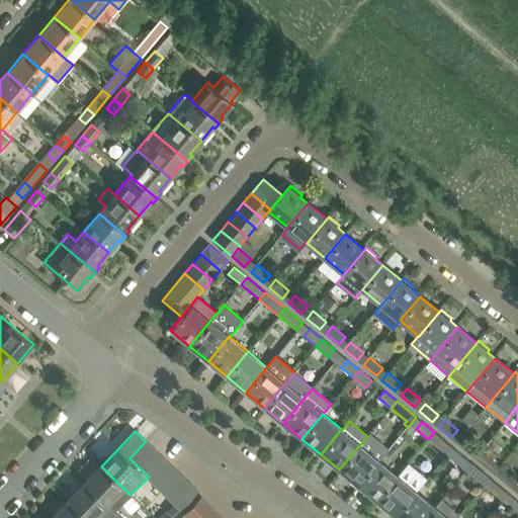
[(446,442),(434,432),(428,439),(441,449),(446,442)]
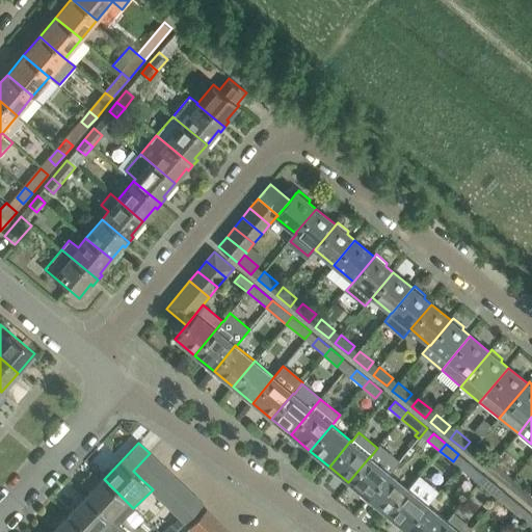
[(368,499),(389,473),(399,461),(380,446),(377,448),(370,457),(370,456),(348,482),(368,499)]
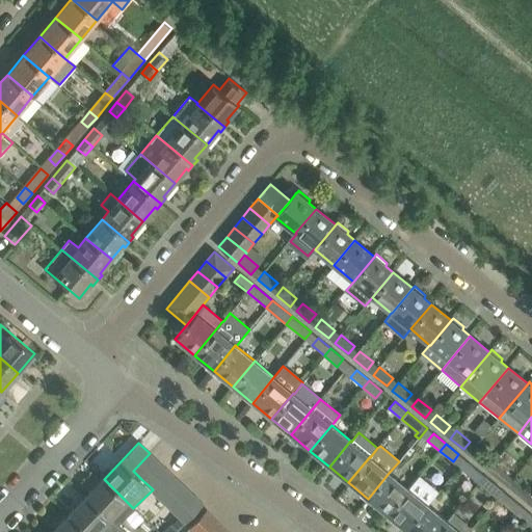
[(475,447),(469,454),(482,466),(488,457),(475,447)]
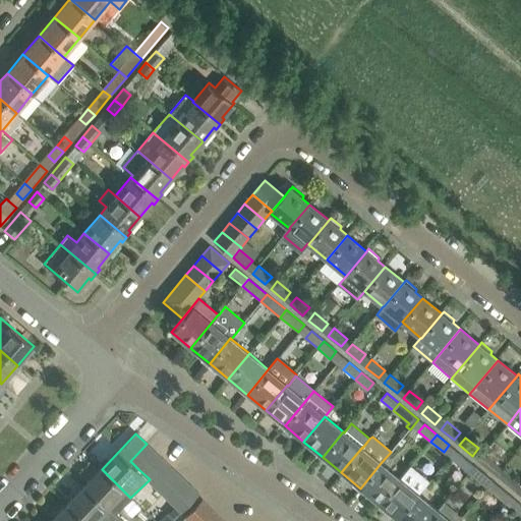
[(138,469),(156,453),(147,444),(130,461),(138,469)]
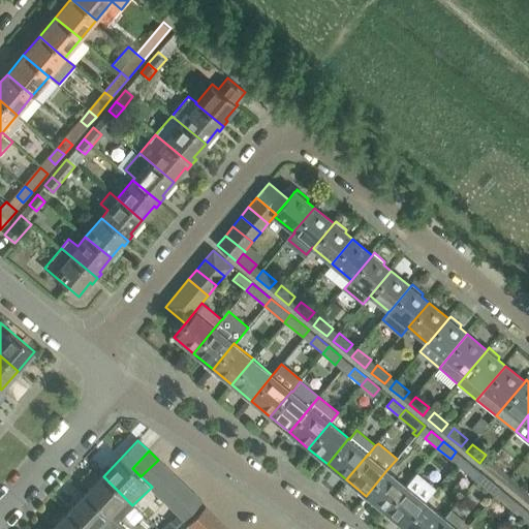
[(150,485),(166,468),(158,460),(141,476),(150,485)]
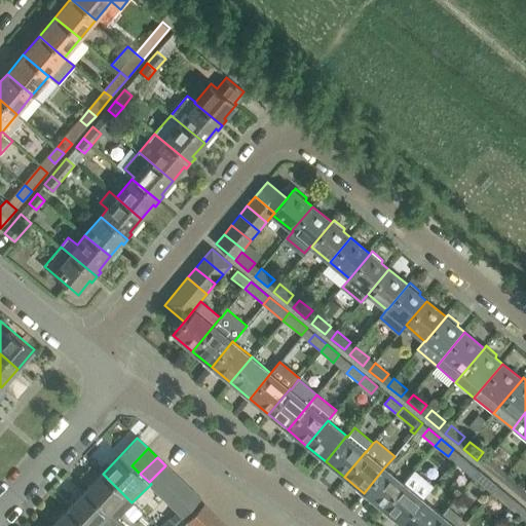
[(489,457),(483,464),(496,476),(502,468),(489,457)]
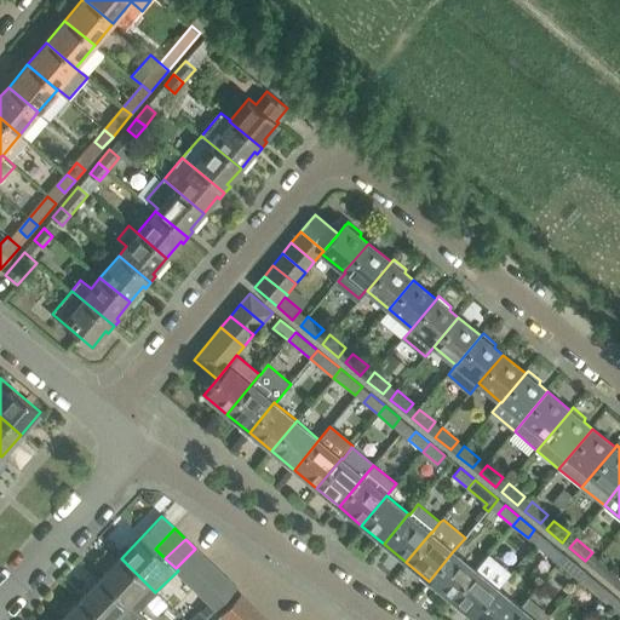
[(564,554),(550,541),(543,550),(557,562),(564,554)]
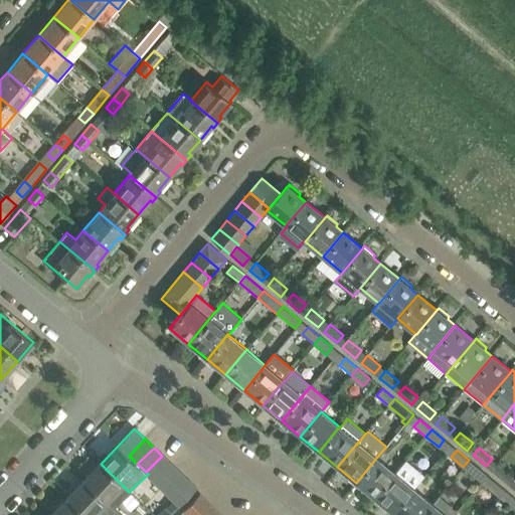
[(154,482),(171,464),(162,456),(146,472),(148,474),(147,475),(154,482)]
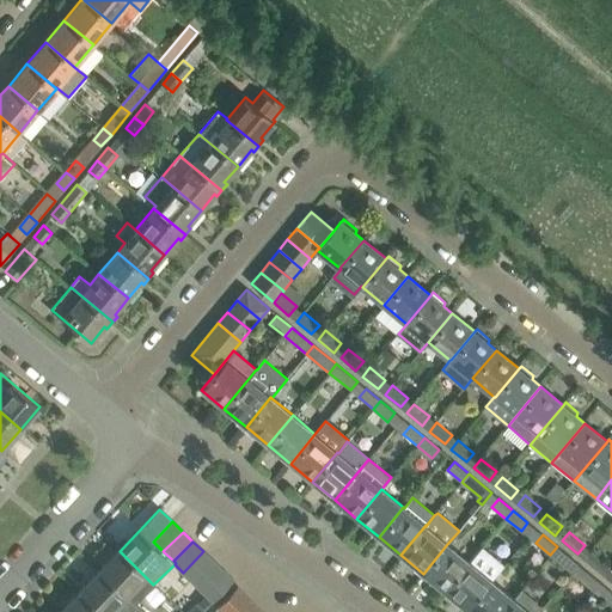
[(445,592),(470,562),(447,544),(423,574),(445,592)]
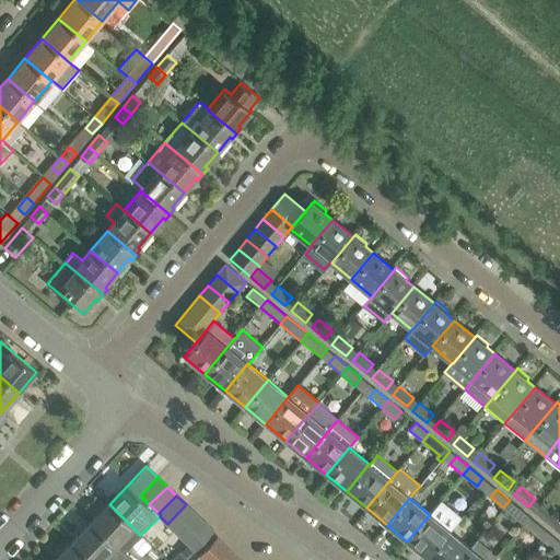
[(529,517),(510,500),(503,508),(523,525),(529,517)]
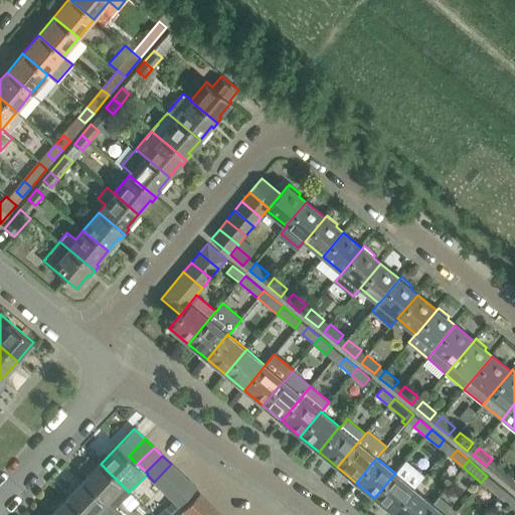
[(497,463),(491,471),(504,481),(510,474),(497,463)]
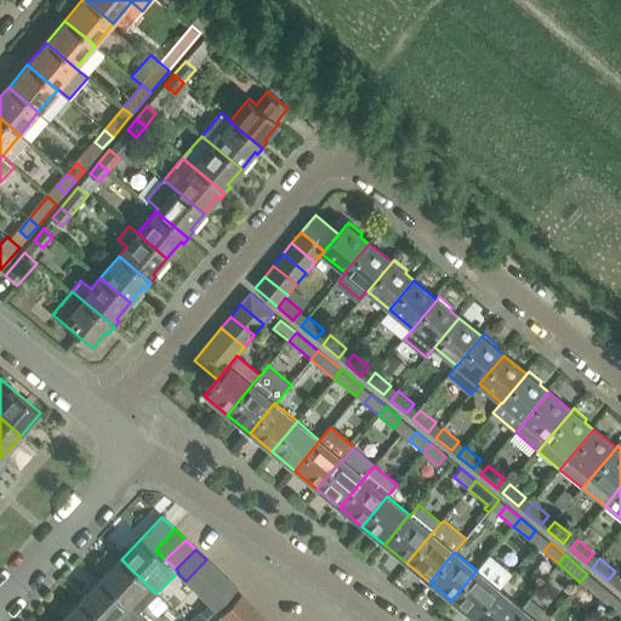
[(155,593),(121,559),(101,580),(137,614),(155,593)]
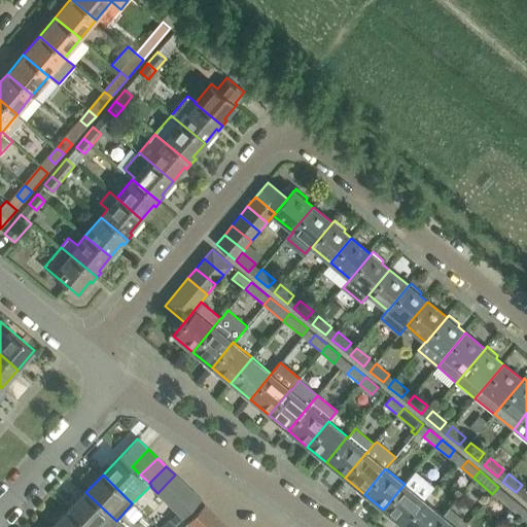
[(166,501),(183,483),(175,475),(157,493),(166,501)]
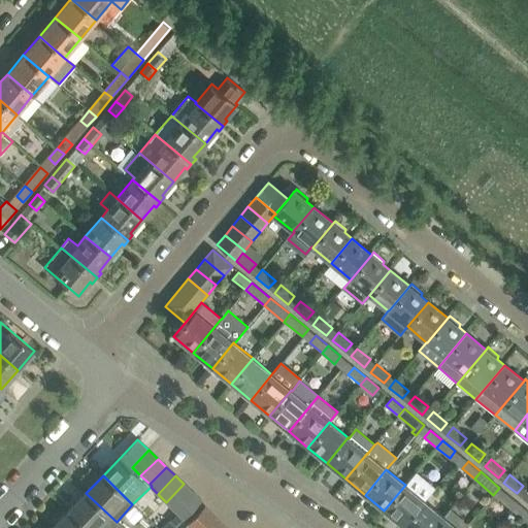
[(175,510),(193,493),(184,484),(166,502),(175,510)]
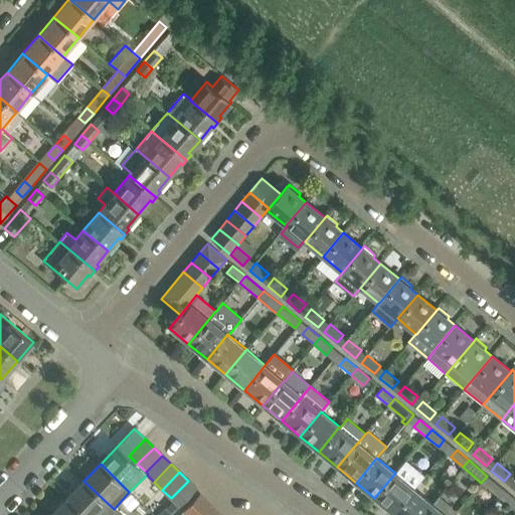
[(413,489),(395,473),(374,498),(393,514),(413,489)]
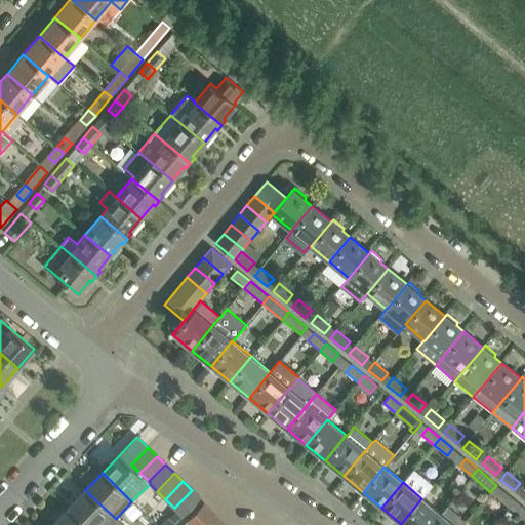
[(516,500),(496,485),(490,492),(510,508),(516,500)]
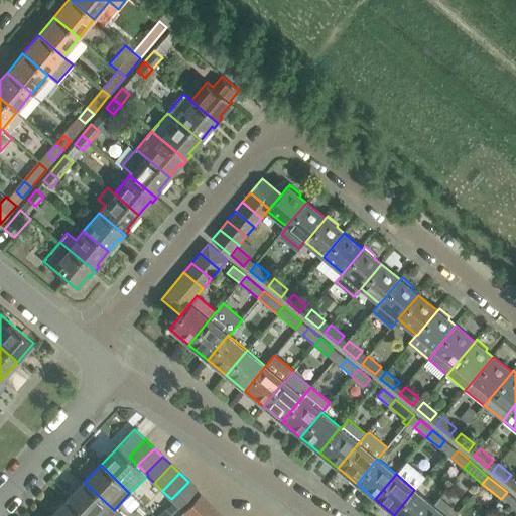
[(114,510),(84,482),(68,499),(85,515),(111,515),(115,512),(114,510)]
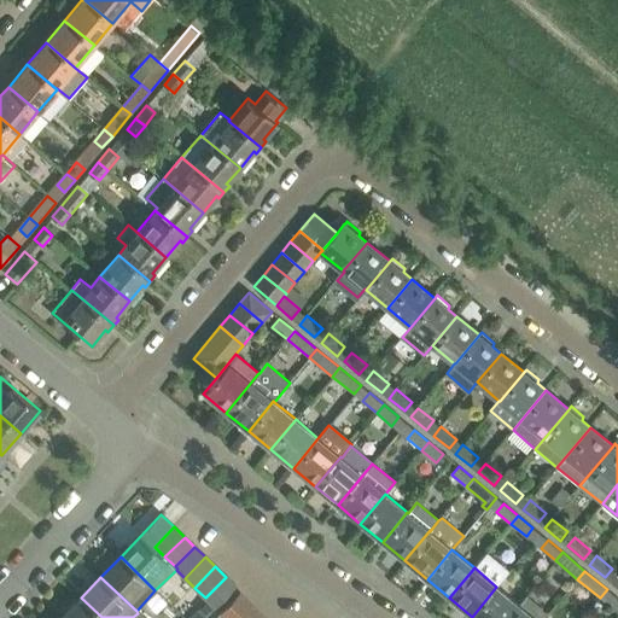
[(215,608),(234,588),(235,587),(226,577),(205,598),(215,608)]
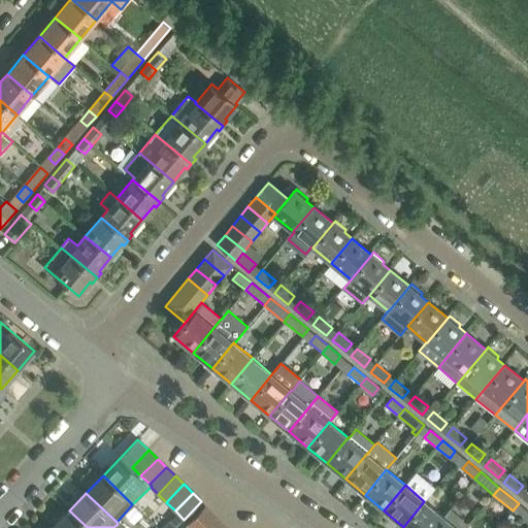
[(433,527),(443,517),(424,501),(403,527),(404,527),(433,527)]
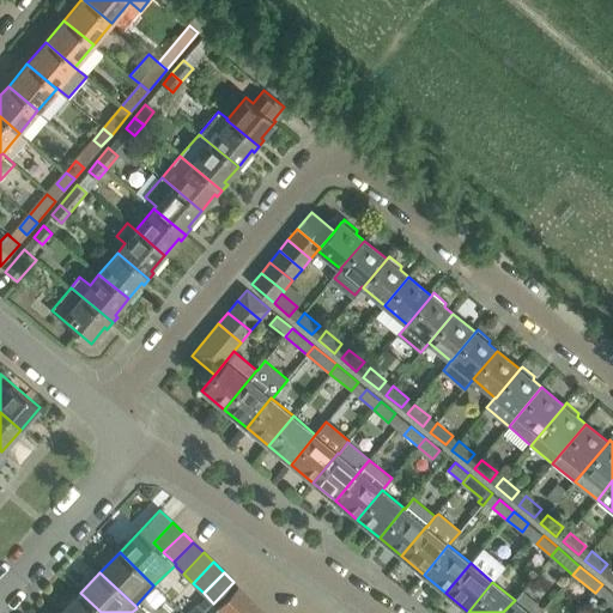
[(612,600),(612,593),(602,584),(595,593),(610,605),(612,600)]
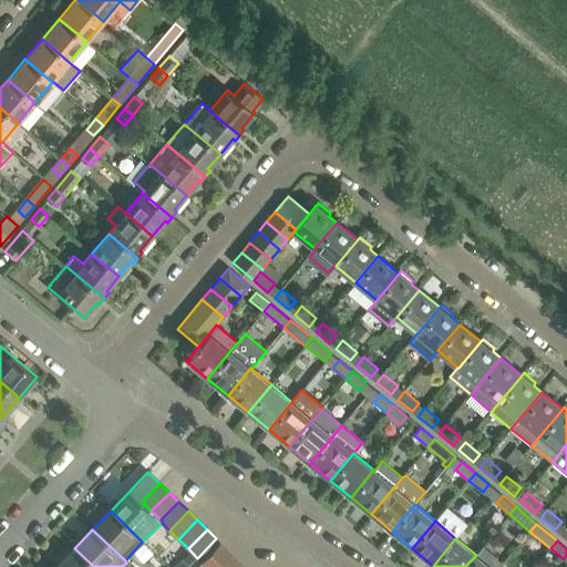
[(206,566),(217,566),(230,555),(220,545),(203,563),(206,566)]
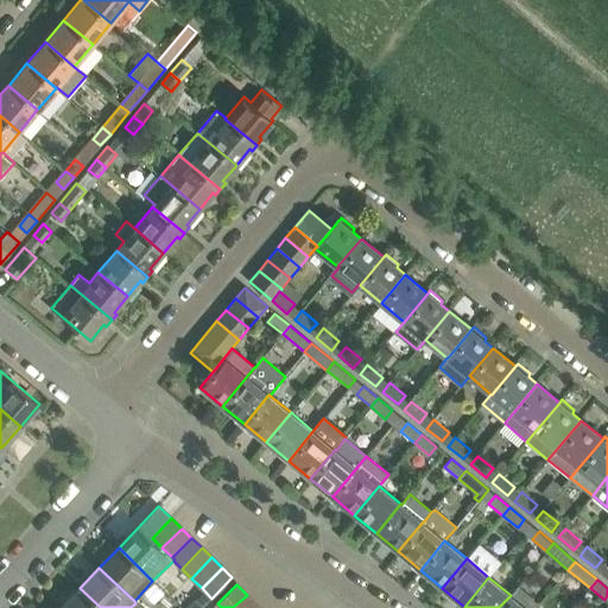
[(536,607),(539,605),(518,587),(511,595),(499,607),(536,607)]
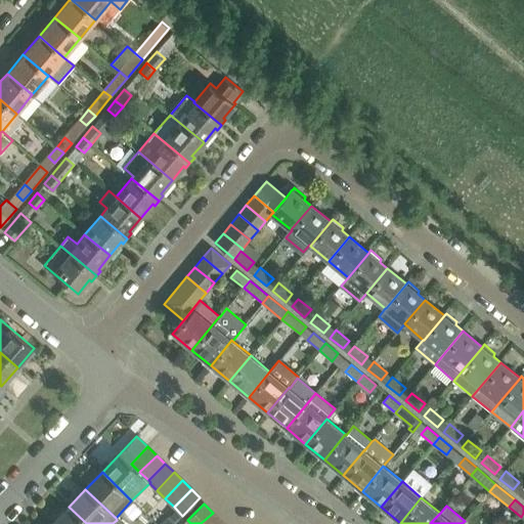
[(86,523),(69,507),(51,523),(86,523)]
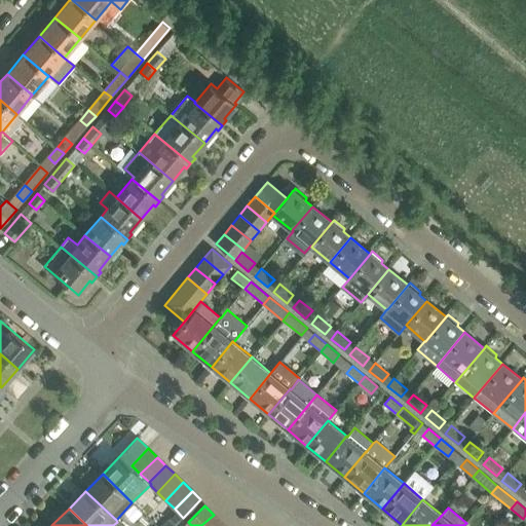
[(220,525),(223,524),(214,515),(201,525),(220,525)]
